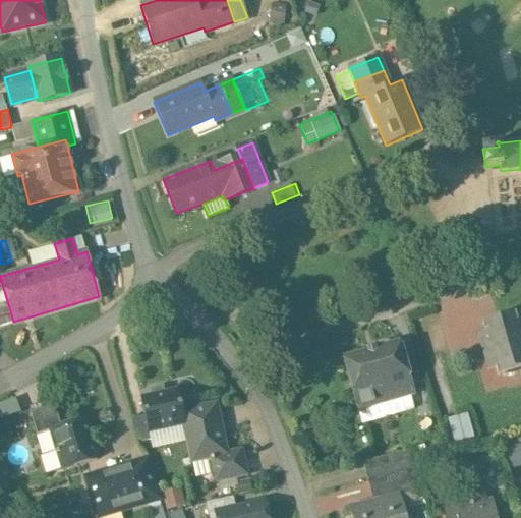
[(4,291),(0,291),(0,310),(9,307),(4,291)]
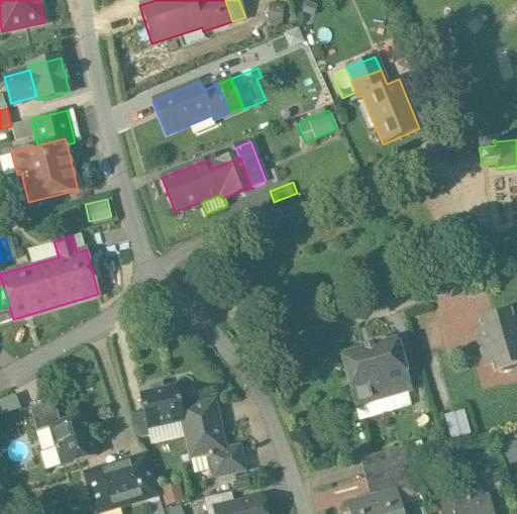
[(9,305),(0,308),(0,322),(13,319),(9,305)]
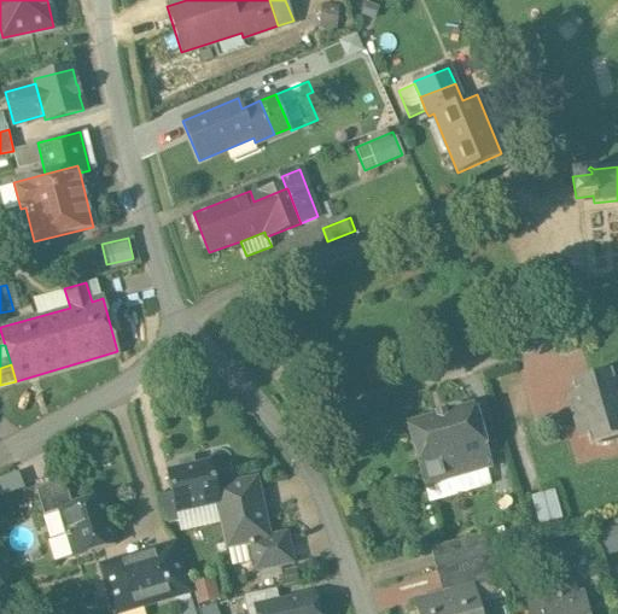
[(611,370),(572,382),(575,391),(565,395),(578,438),(588,436),(590,445),(595,443),(596,445),(600,445),(606,444),(611,443),(617,440),(617,378),(614,380),(611,370)]
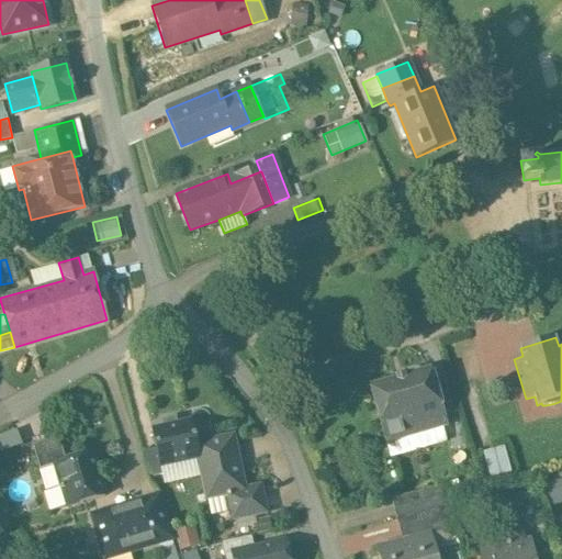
[(430,369),(371,387),(388,440),(446,423),(430,369)]
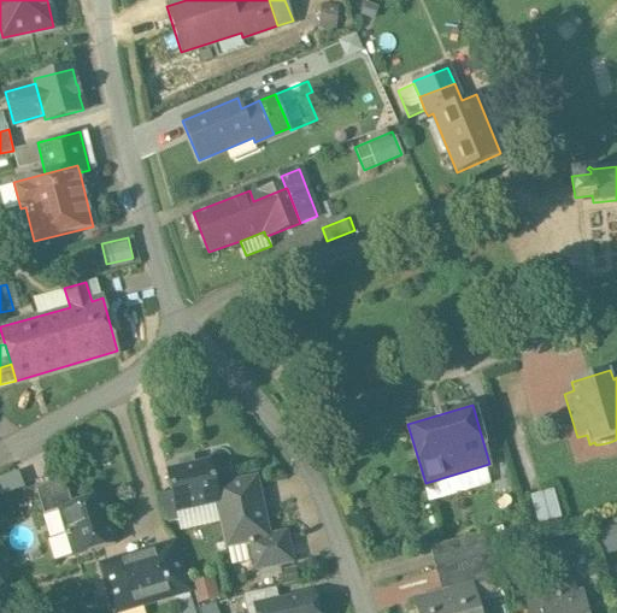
[(195,464),(180,466),(181,469),(168,472),(171,491),(176,511),(218,501),(219,501),(216,487),(215,478),(213,478),(210,463),(195,466),(195,464)]
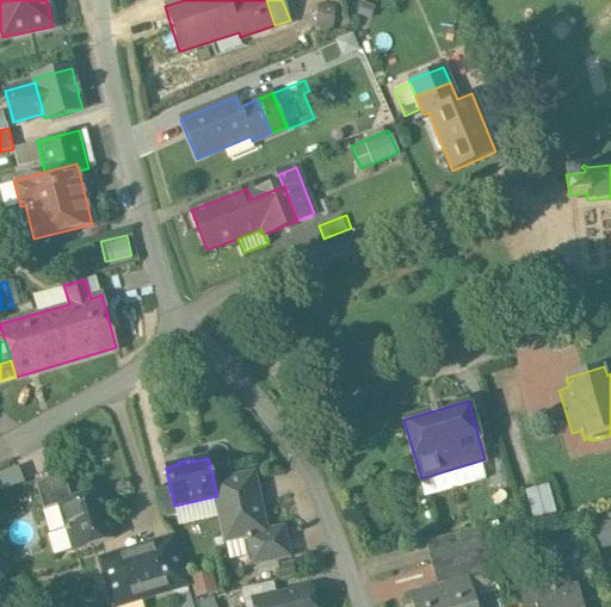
[(0,471),(0,488),(24,482),(19,465),(0,471)]
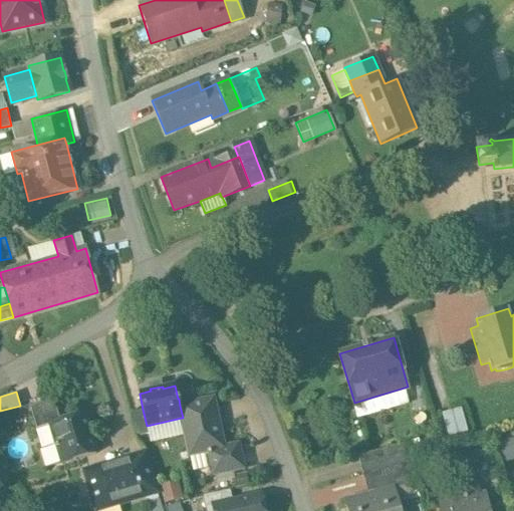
[(54,398),(30,406),(37,430),(48,426),(61,422),(54,398)]
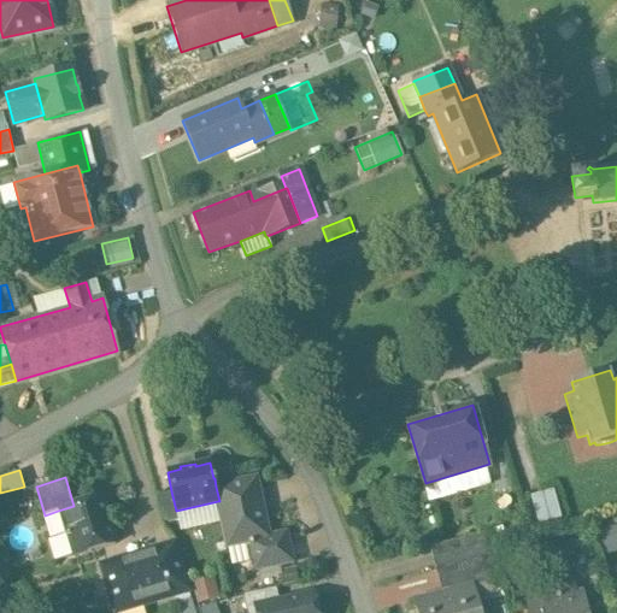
[(251,479),(216,487),(219,501),(218,501),(228,546),(248,541),(268,537),(268,535),(264,517),(257,518),(252,495),(253,495),(251,479)]
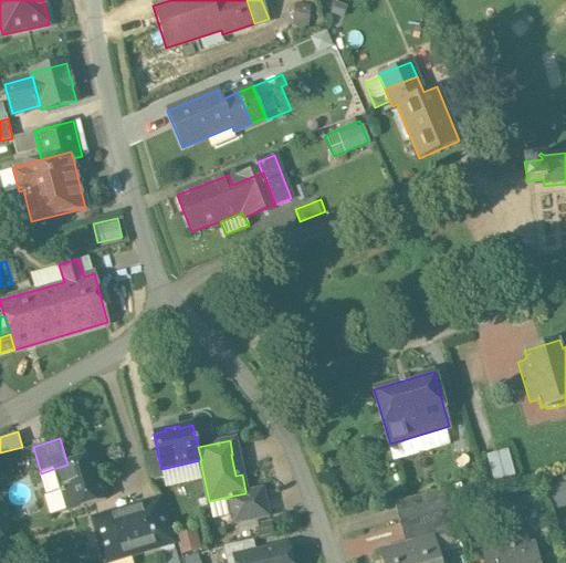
[(509,447),(488,452),(494,479),(515,473),(509,447)]
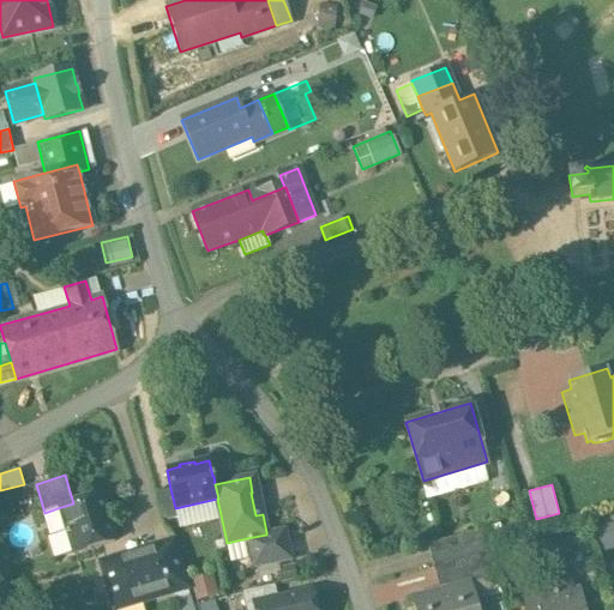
[(170,489),(156,493),(162,523),(178,519),(175,508),(170,489)]
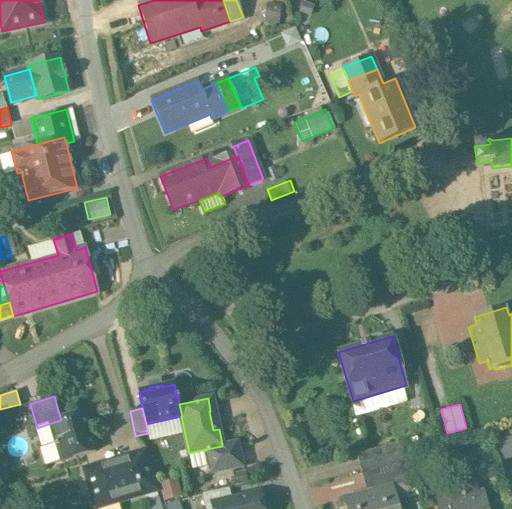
[(61,420),(48,424),(54,443),(42,447),(47,465),(96,450),(84,413),(61,420)]
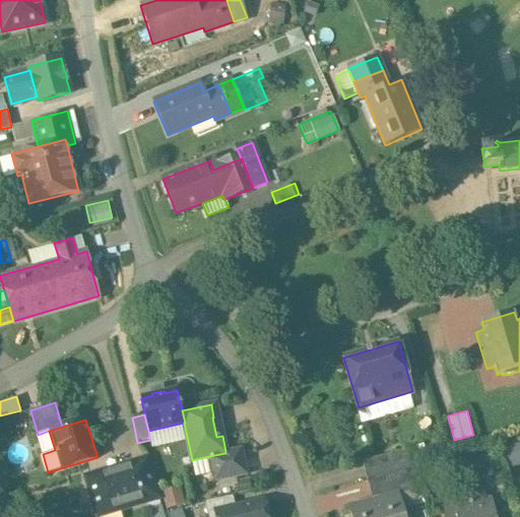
[(519,442),(509,444),(512,464),(519,463),(519,442)]
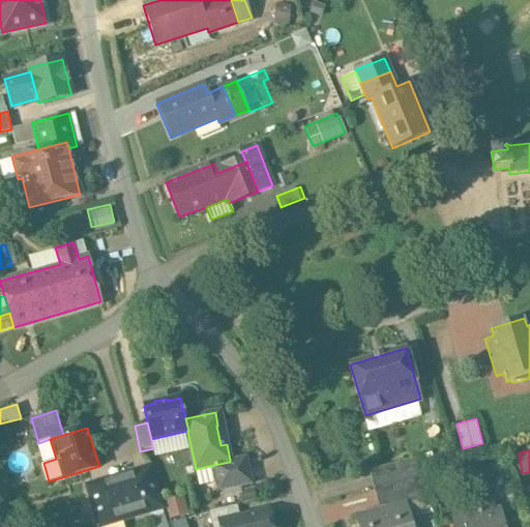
[(245,457),(230,460),(230,462),(213,465),(218,490),(252,482),(245,457)]
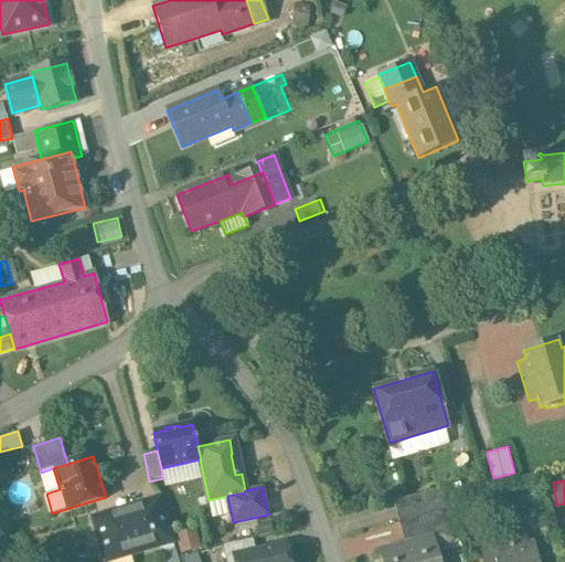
[(446,487),(393,501),(398,520),(451,506),(446,487)]
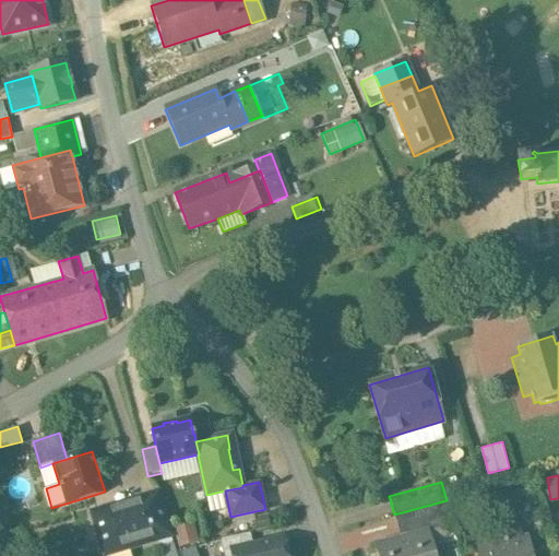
[(157,494),(94,513),(106,553),(169,534),(157,494)]
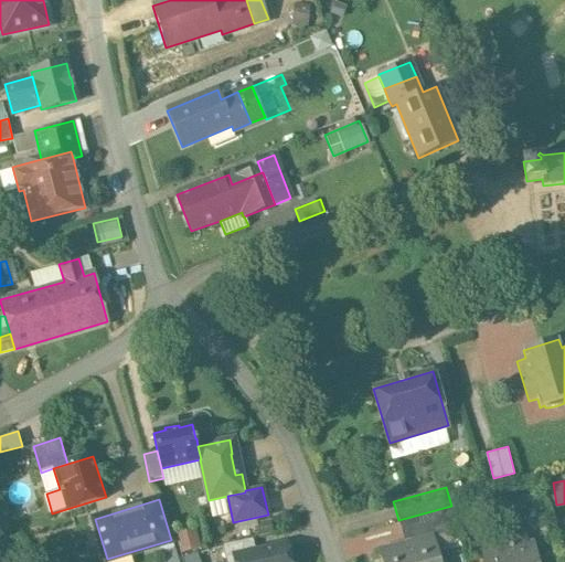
[(451,506),(398,520),(405,544),(433,537),(457,530),(451,506)]
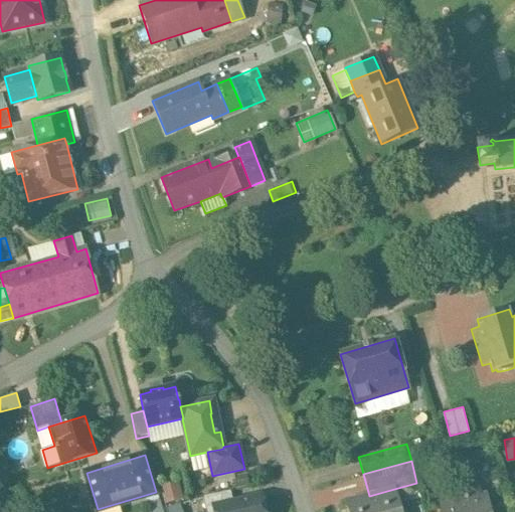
[(177,479),(161,485),(167,503),(184,497),(177,479)]
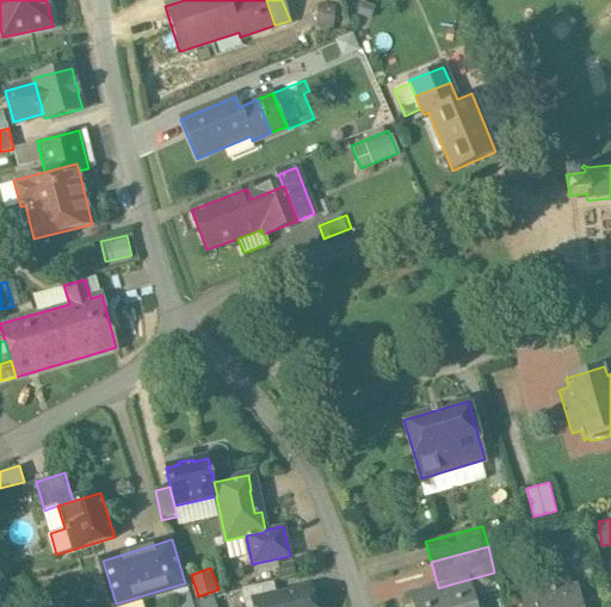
[(438,588),(411,595),(413,606),(475,606),(468,580),(438,588)]
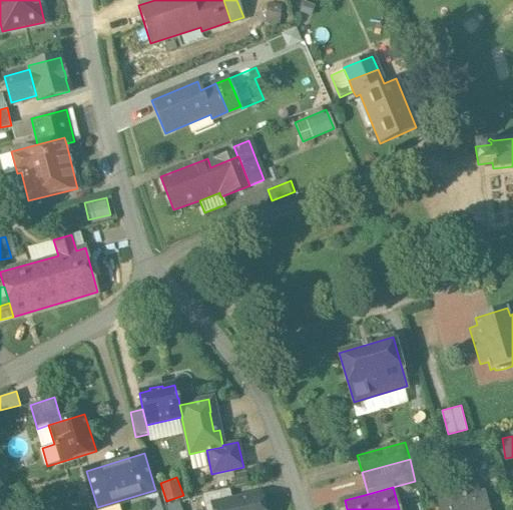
[(229,489),(202,495),(205,506),(206,509),(213,509),(212,505),(232,500),(229,489)]
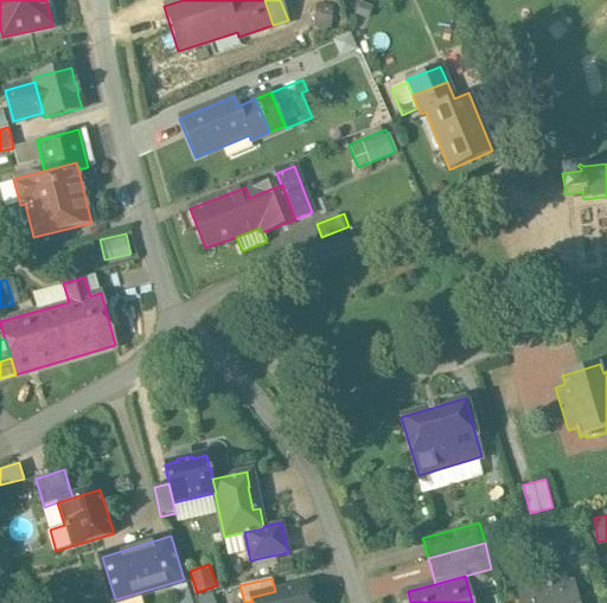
[(176,602),(193,602),(189,582),(172,585),(176,602)]
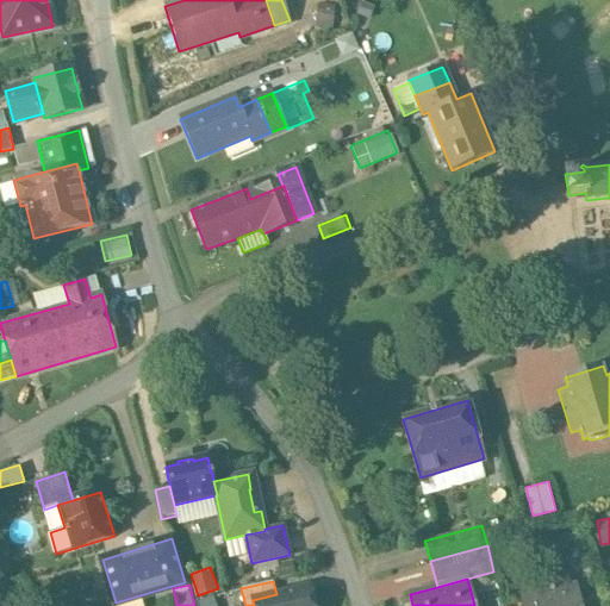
[(277,594),(253,600),(254,605),(312,605),(309,587),(277,594)]
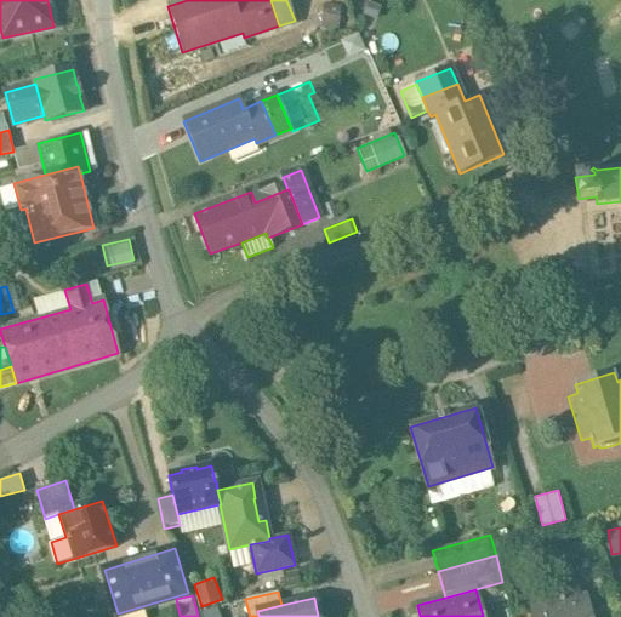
[(590,616),(586,598),(531,610),(533,616),(590,616)]
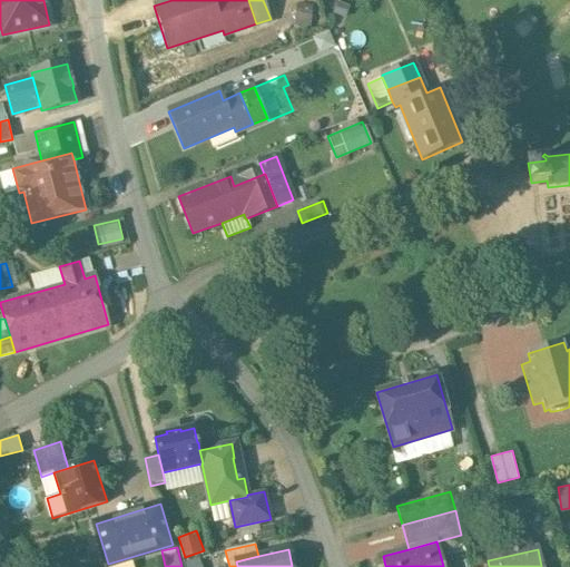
[(184,566),(204,566),(202,554),(183,558),(184,566)]
